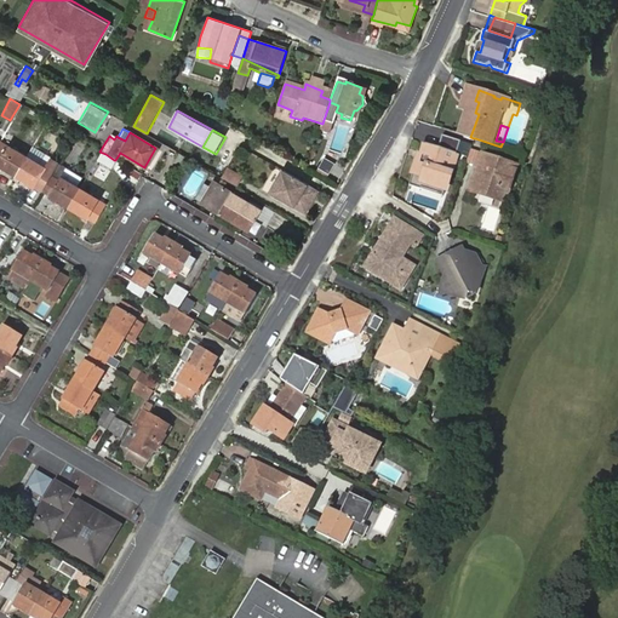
[(429,162),(421,160),(418,159),(410,183),(422,187),(424,179),(445,187),(450,171),(446,170),(451,158),(455,159),(461,141),(444,135),(440,146),(428,141),(424,150),(431,154),(429,162)]
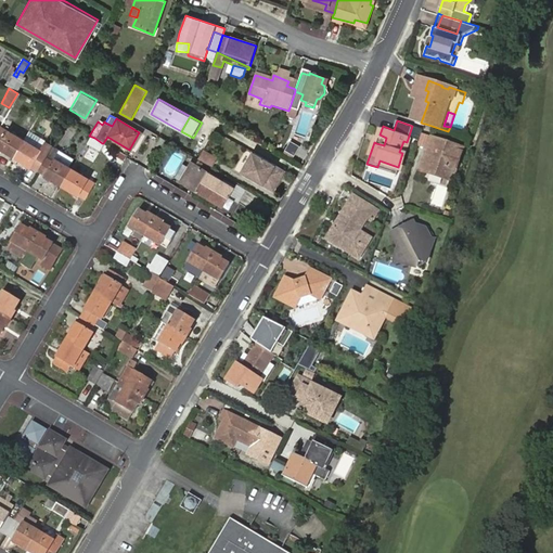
[(0,148),(10,155),(21,138),(5,129),(4,131),(0,128),(0,148)]
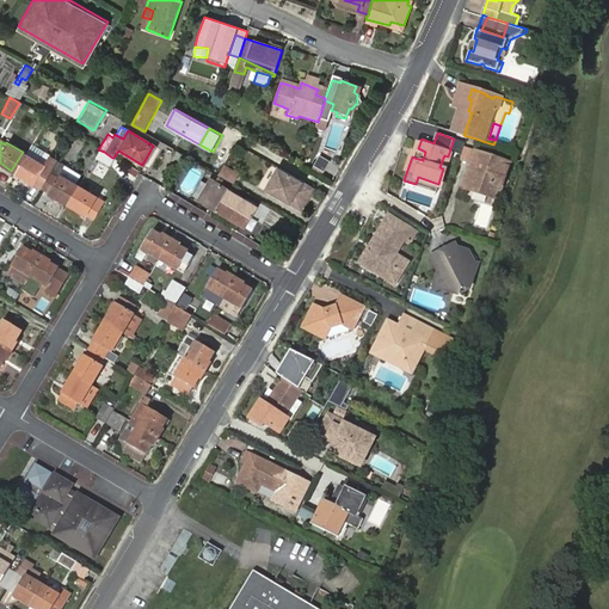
[(98,149),(98,148),(93,157),(109,165),(112,158),(104,152),(98,149)]
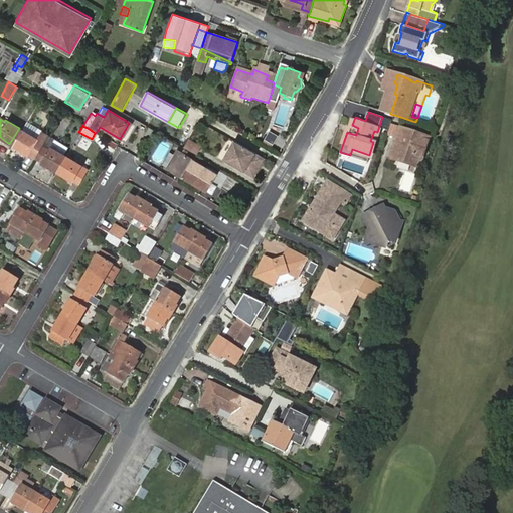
[(352,125),(349,133),(356,135),(358,128),(352,125)]
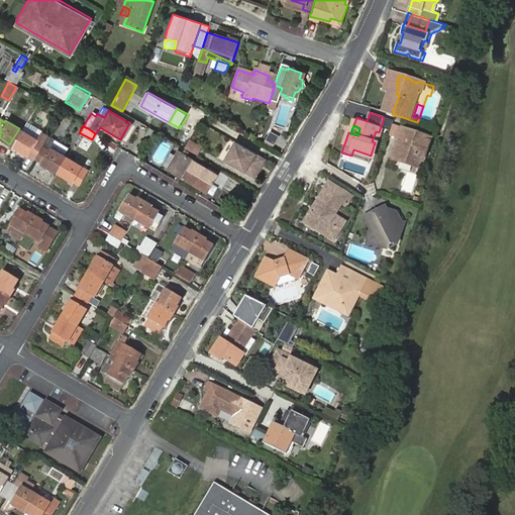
[(19,128),(9,144),(33,159),(41,144),(36,141),(37,139),(19,128)]
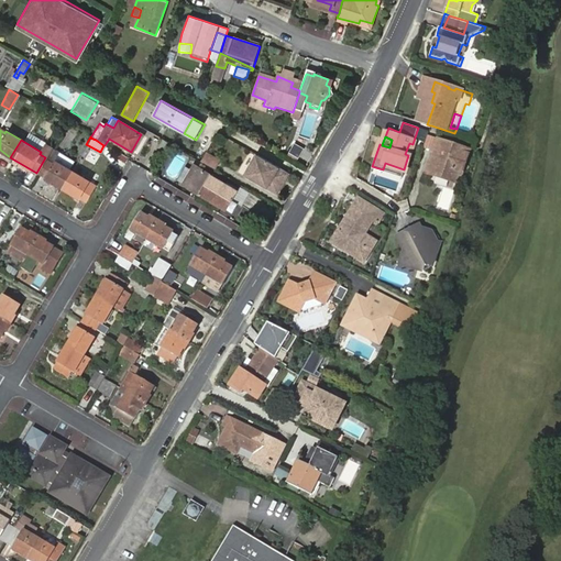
[(438,140),(431,157),(438,160),(443,142),(438,140)]
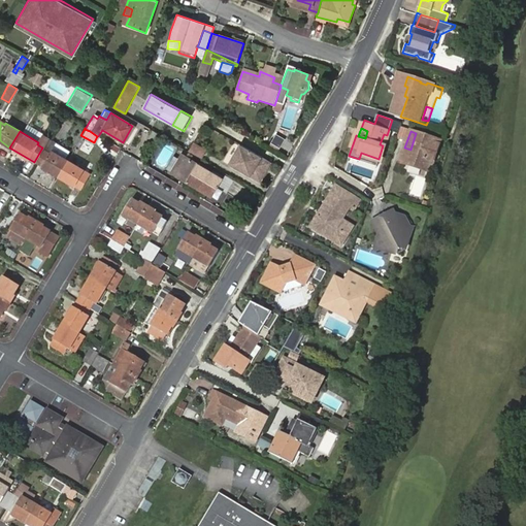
[(281,145),(283,134),(272,132),(270,143),(281,145)]
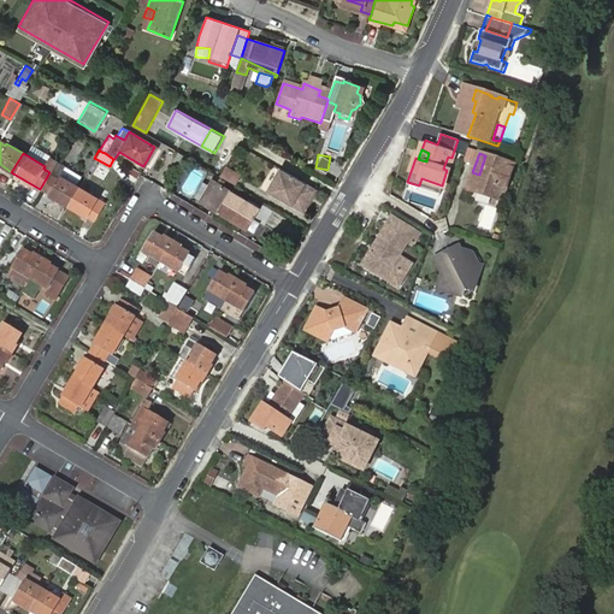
[(479,175),(472,172),(466,188),(501,199),(513,164),(485,155),(479,175)]
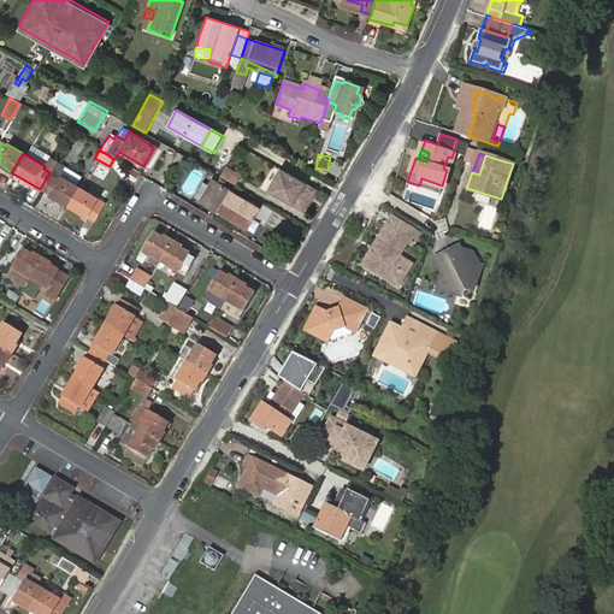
[(57,160),(49,172),(57,176),(58,175),(64,165),(57,160)]
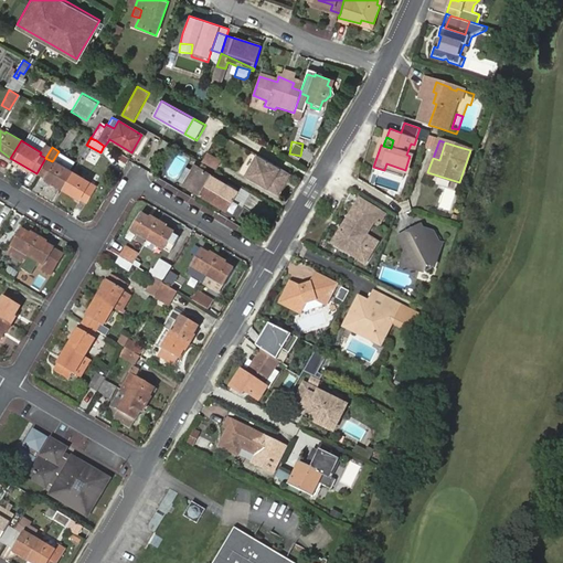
[(231,166),(208,152),(203,161),(225,174),(231,166)]
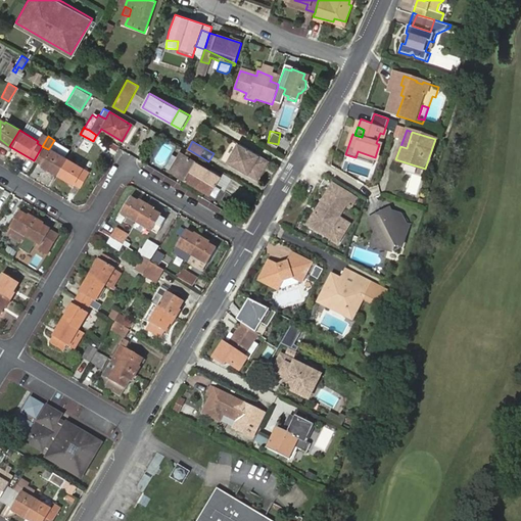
[(256,179),(268,159),(238,143),(227,161),(256,179)]
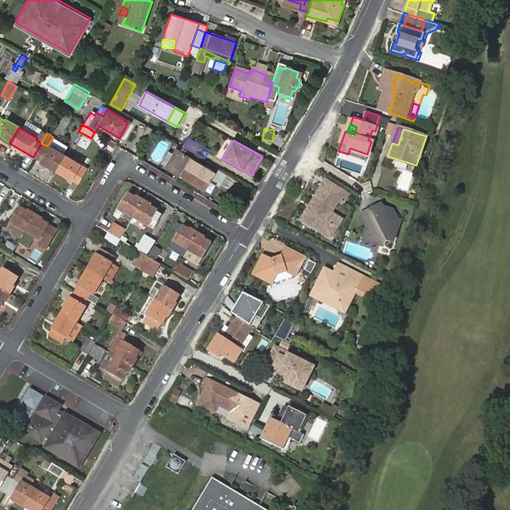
[(41,143),(33,157),(55,170),(64,154),(48,145),(47,146),(41,143)]
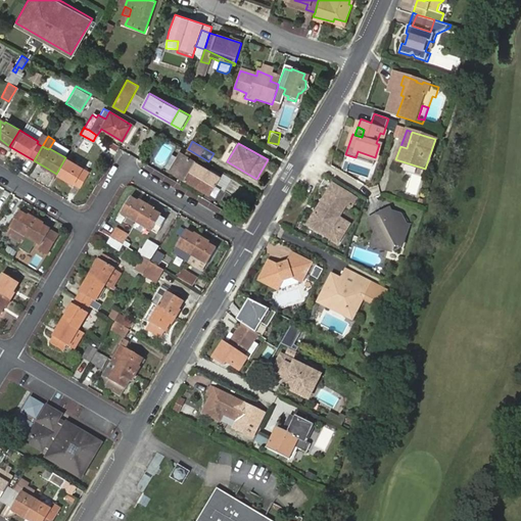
[(358,151),(356,157),(373,163),(375,157),(358,151)]
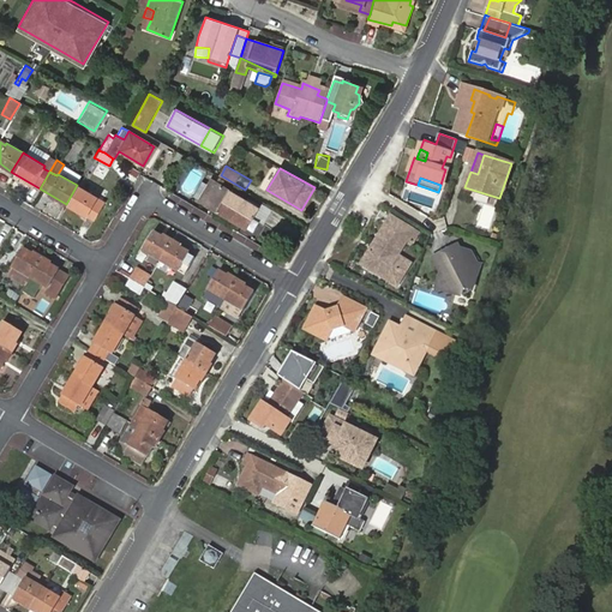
[(196,198),(202,201),(213,181),(207,179),(196,198)]
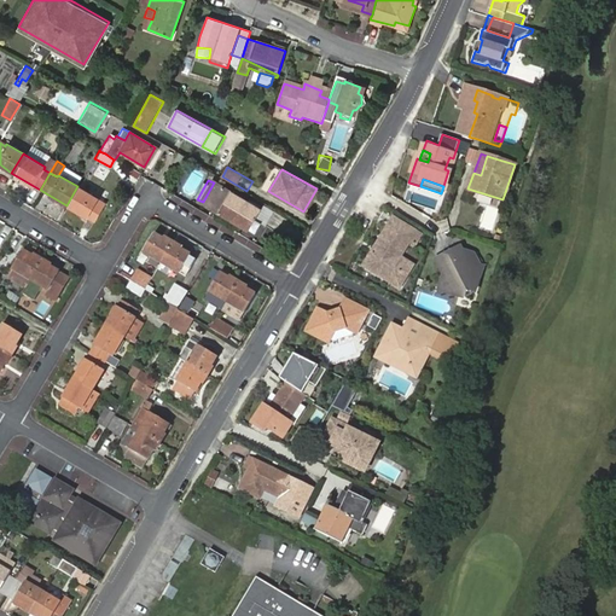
[(214,182),(203,202),(245,228),(247,227),(251,220),(253,218),(257,208),(214,182)]
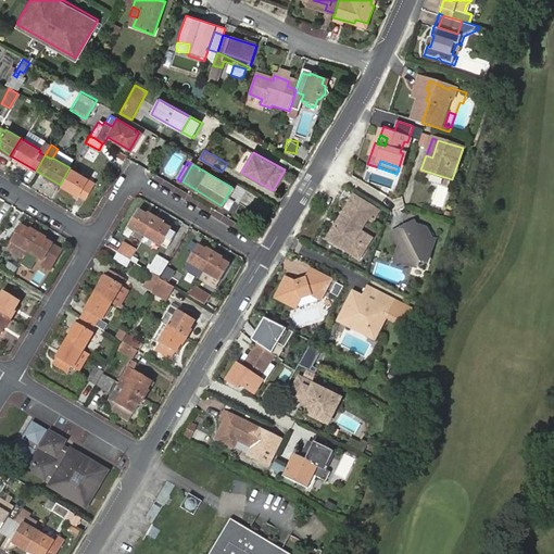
[(70,167),(60,185),(84,199),(92,184),(86,180),(87,178),(70,167)]
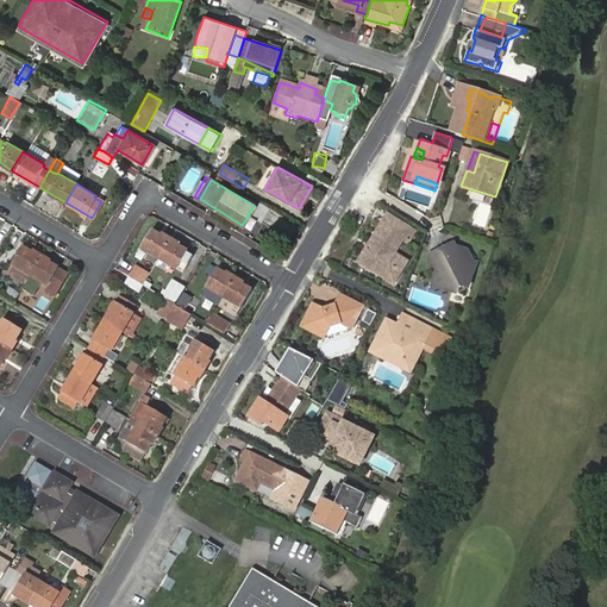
[(386,213),(370,242),(373,243),(369,249),(367,248),(358,262),(394,283),(400,271),(393,267),(395,264),(389,261),(394,254),(402,238),(408,241),(414,230),(386,213)]
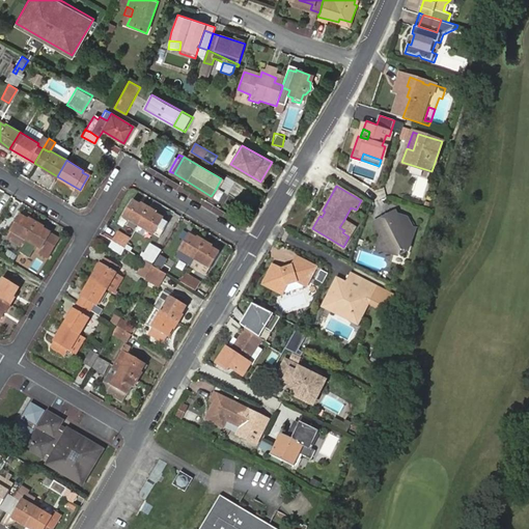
[(217,198),(222,190),(217,187),(216,189),(212,195),(217,198)]
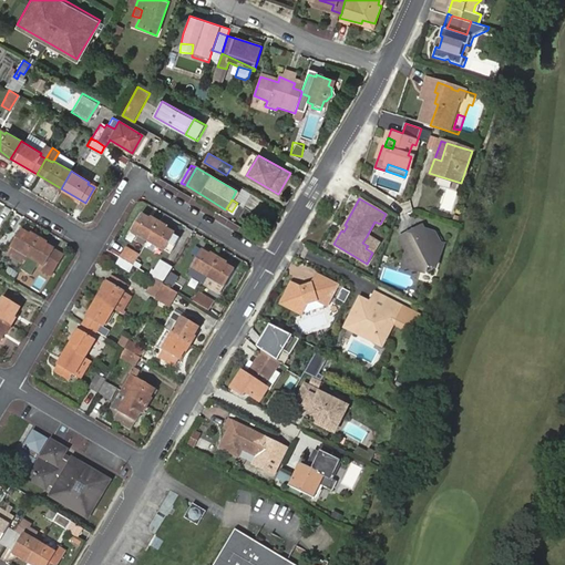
[(147,240),(158,222),(149,216),(147,218),(140,214),(130,229),(147,240)]
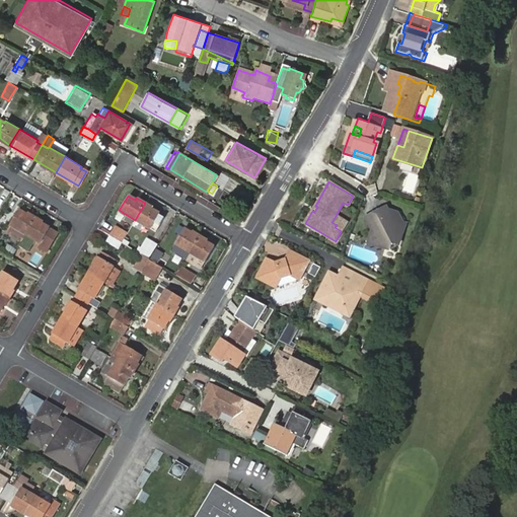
[(151,207),(145,203),(135,220),(148,227),(157,213),(150,209),(151,207)]
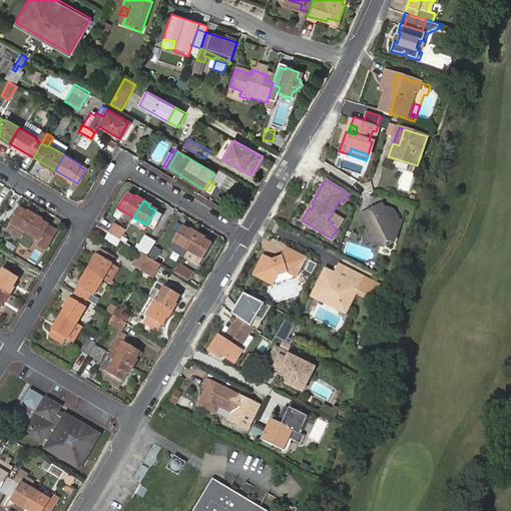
[(369,213),(367,210),(361,213),(368,225),(364,237),(386,244),(387,239),(392,241),(400,219),(388,215),(381,203),(373,207),(374,210),(369,213)]
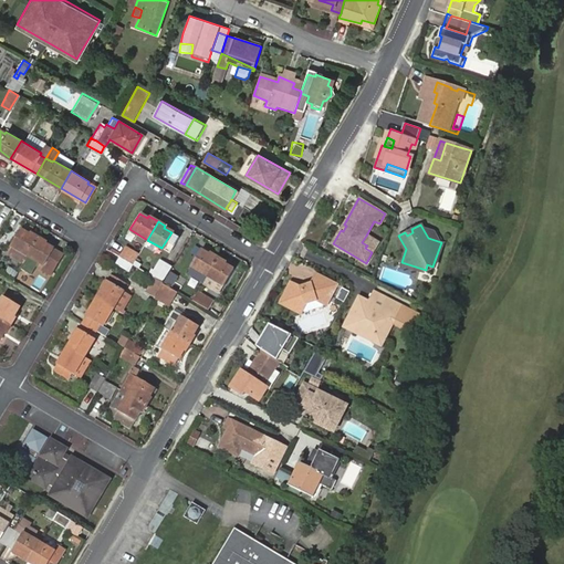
[(428,238),(441,242),(435,229),(420,225),(428,238)]
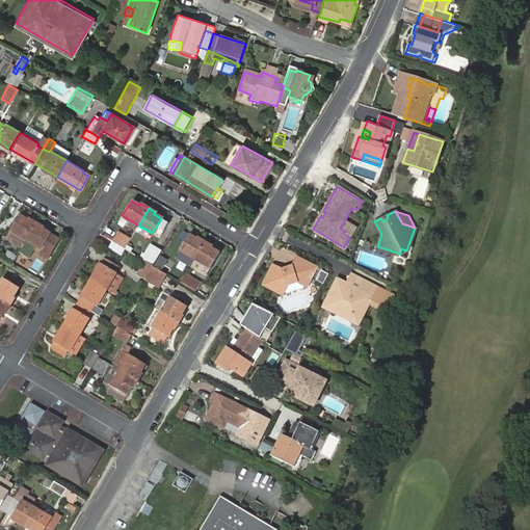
[(25,240),(35,222),(27,217),(27,219),(19,214),(8,230),(9,231),(25,240)]
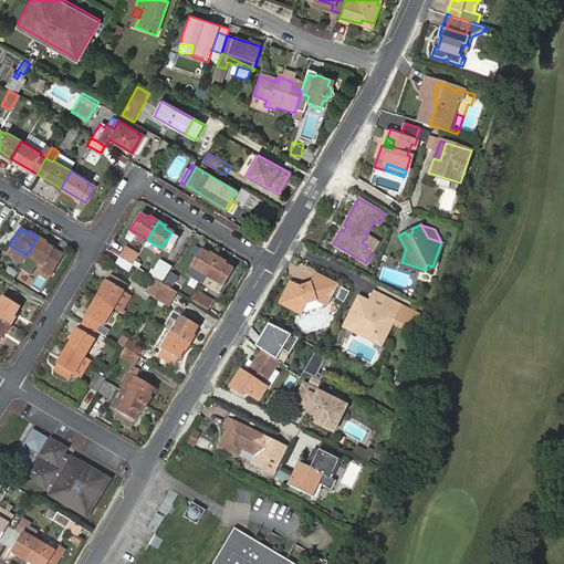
[(378,242),(366,236),(362,242),(367,246),(365,248),(372,252),(378,242)]
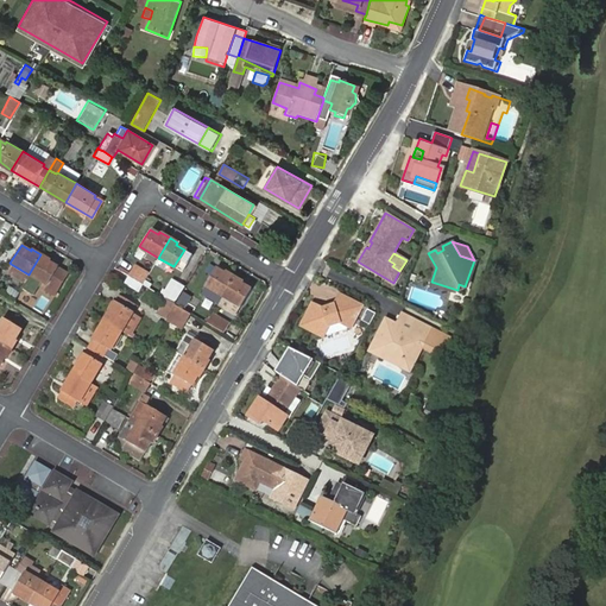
[(49,259),(40,254),(29,275),(45,284),(42,289),(54,296),(67,273),(48,262),(49,259)]
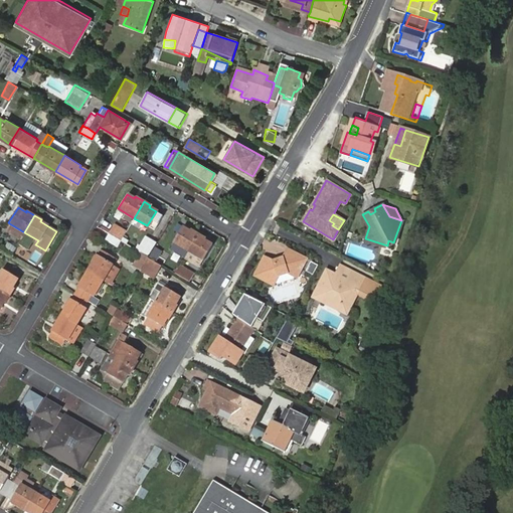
[(5,229),(20,238),(24,232),(9,223),(5,229)]
